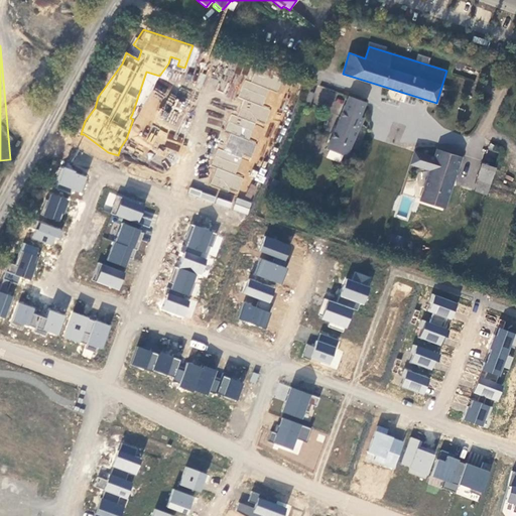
[(150,113),(160,108),(164,114),(180,106),(174,93),(165,98),(161,89),(142,99),(150,113)]
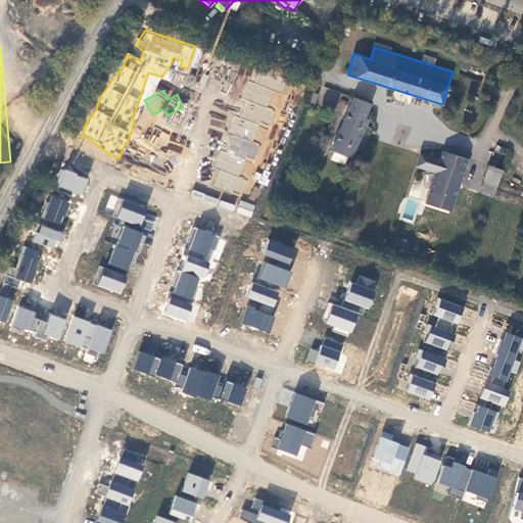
[(353,98),(333,151),(352,158),(368,120),(365,119),(371,104),(353,98)]
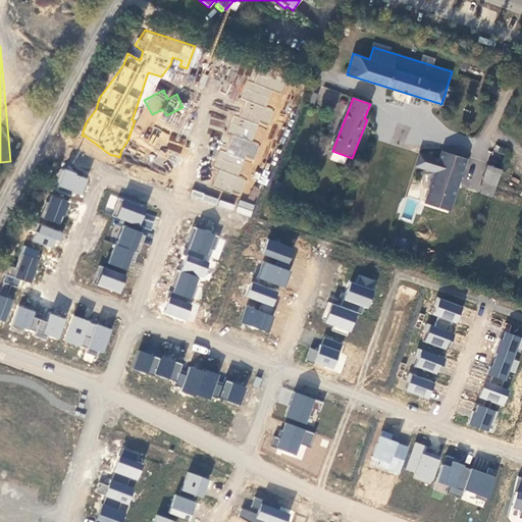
[(171,134),(166,148),(180,153),(186,138),(171,134)]
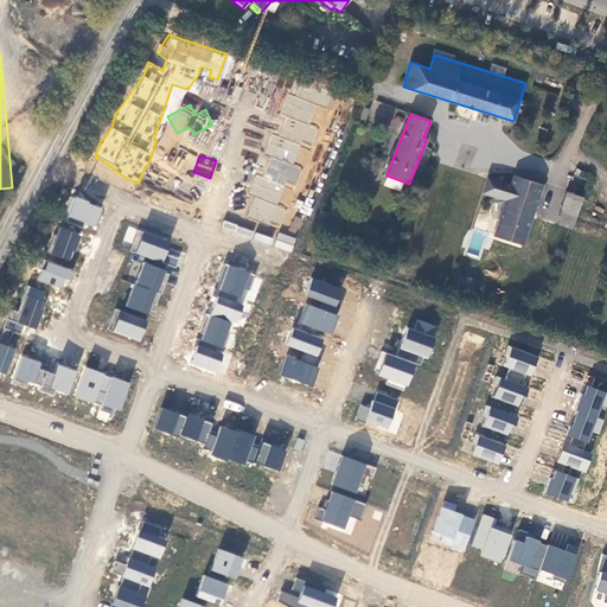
[(542,186),(513,177),(510,187),(505,202),(493,237),(522,247),(542,186)]
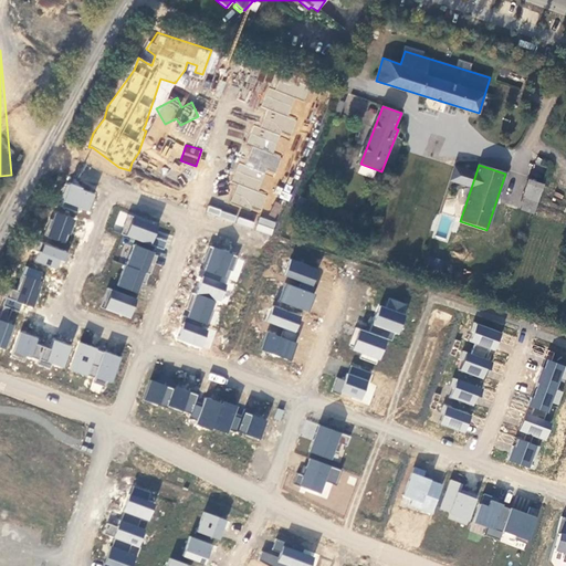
[(471,188),(475,175),(454,167),(450,180),(471,188)]
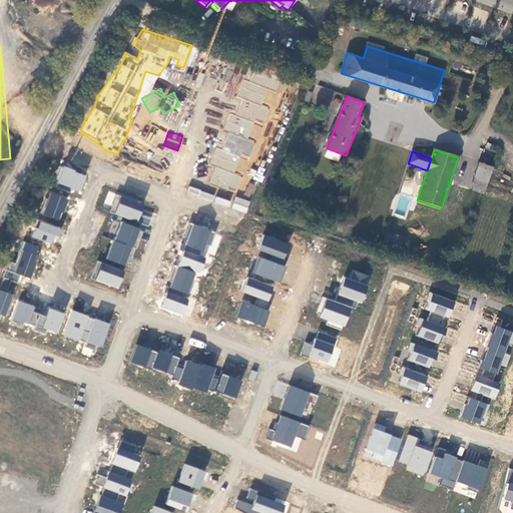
[(491,168),(480,164),(475,178),(486,182),(491,168)]
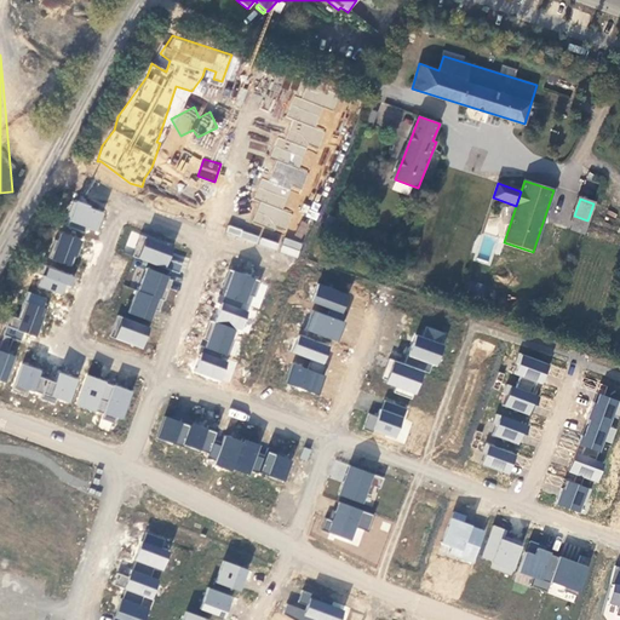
[(90,205),(76,200),(69,222),(96,231),(102,212),(89,207),(90,205)]
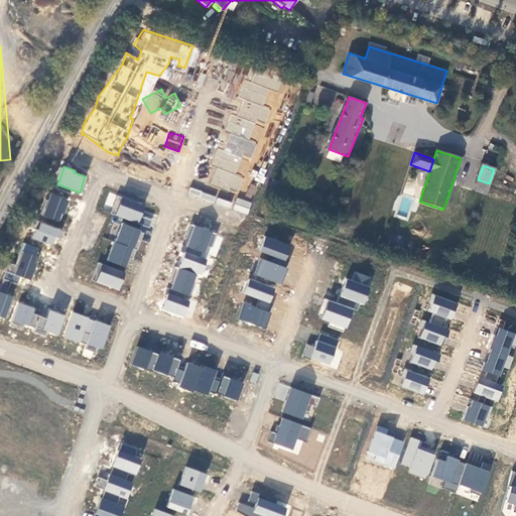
[(251,199),(257,187),(251,184),(246,195),(251,199)]
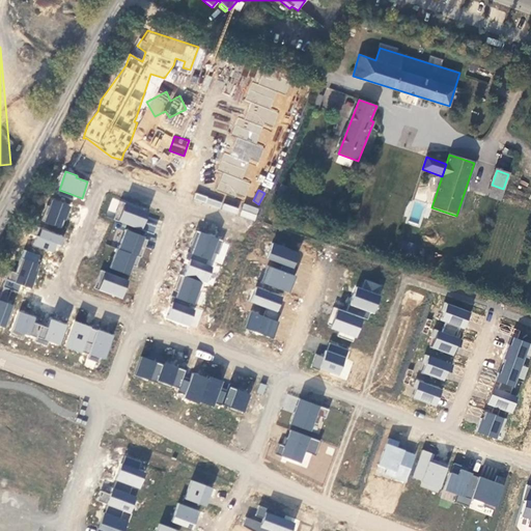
[(195,194),(193,200),(220,207),(221,200),(195,194)]
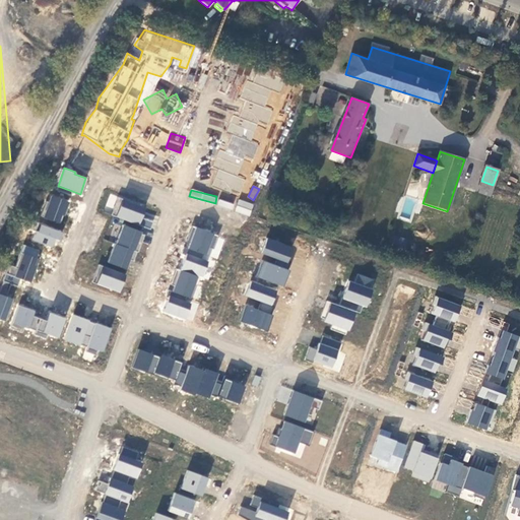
[(46,201),(40,215),(60,223),(68,202),(51,195),(48,202),(46,201)]
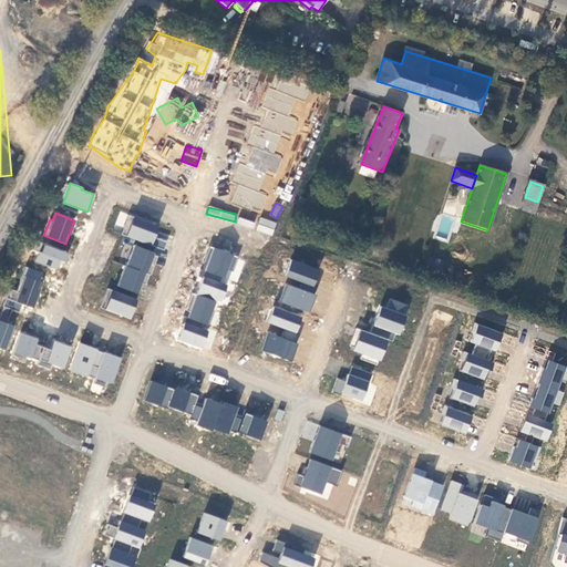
[(129,215),(121,235),(151,245),(150,244),(156,226),(157,226),(129,215)]
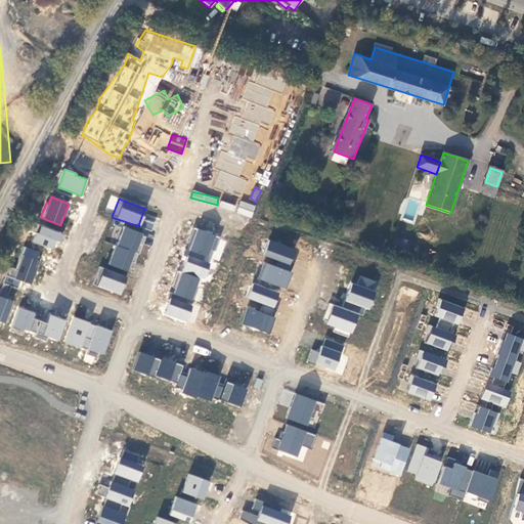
[(220,201),(218,207),(233,212),(235,206),(220,201)]
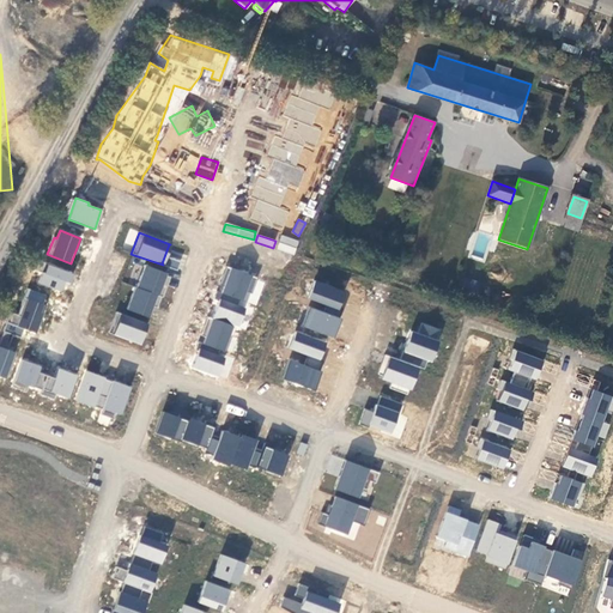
[(295,255),(299,241),(281,235),(277,249),(295,255)]
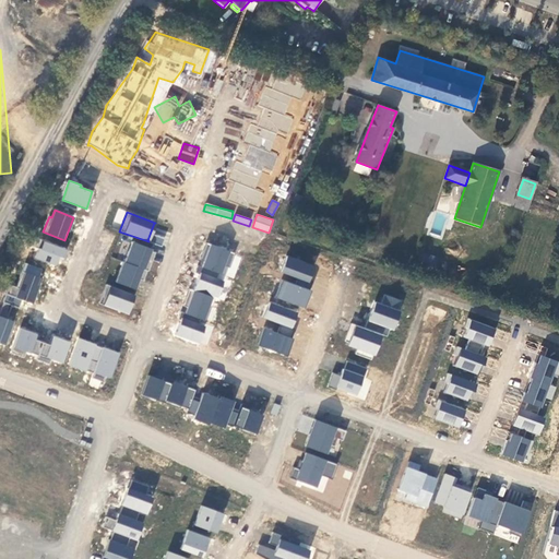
[(34,258),(55,265),(58,257),(61,248),(37,238),(34,247),(37,249),(34,258)]
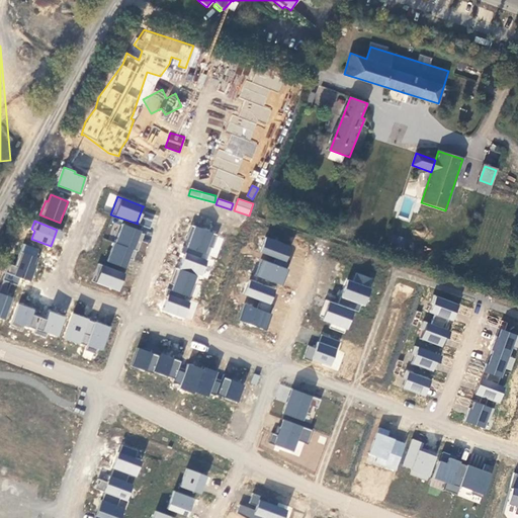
[(121,224),(114,243),(136,251),(138,251),(141,242),(137,240),(140,233),(141,231),(121,224)]
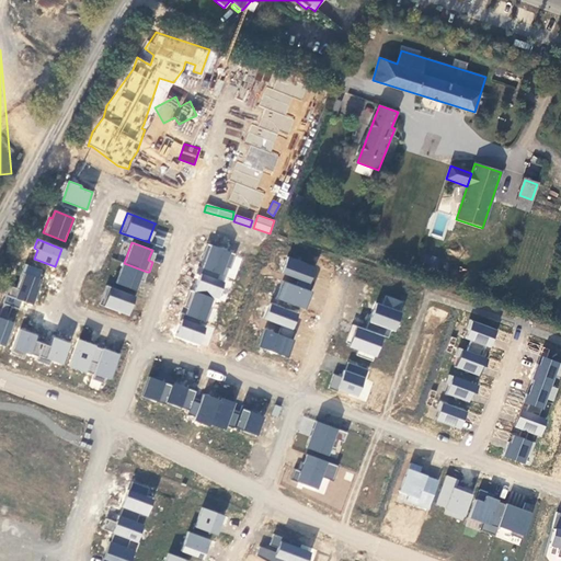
[(221,275),(225,266),(230,268),(236,254),(207,243),(201,261),(205,262),(202,267),(218,274),(221,275)]
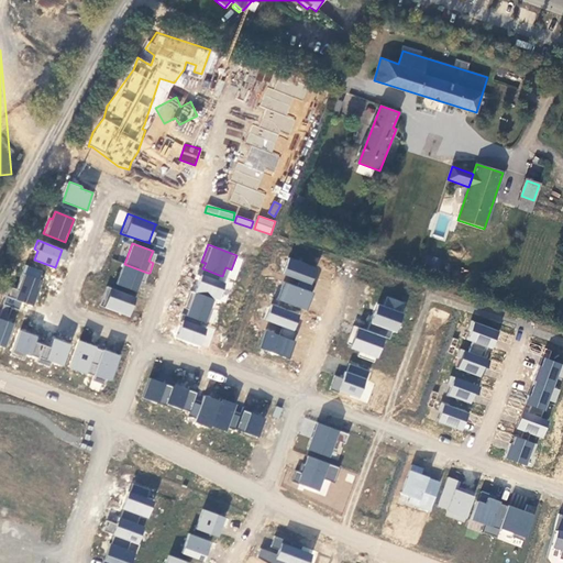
[(299,280),(297,286),(311,291),(315,283),(310,282),(316,268),(288,257),(283,274),(299,280)]
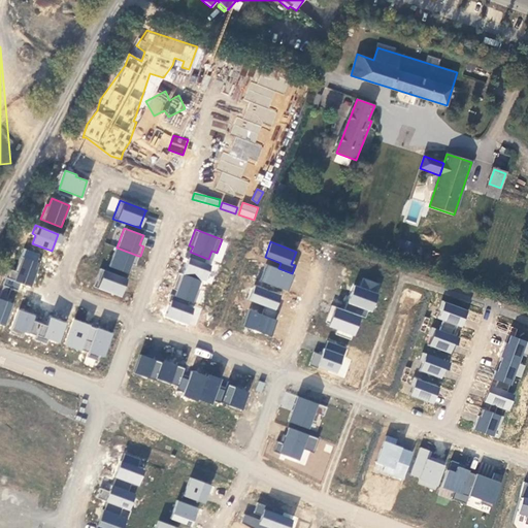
[(127,273),(131,263),(135,265),(138,256),(117,248),(116,246),(108,266),(127,273)]
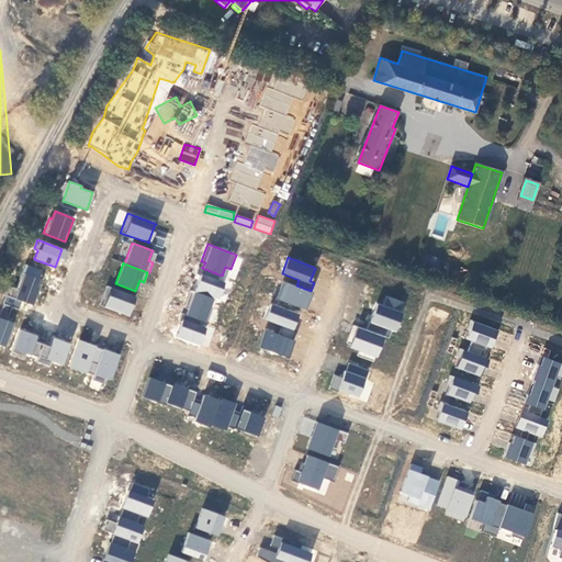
[(9,285),(6,295),(22,301),(32,305),(41,280),(38,279),(42,270),(25,265),(17,289),(9,285)]
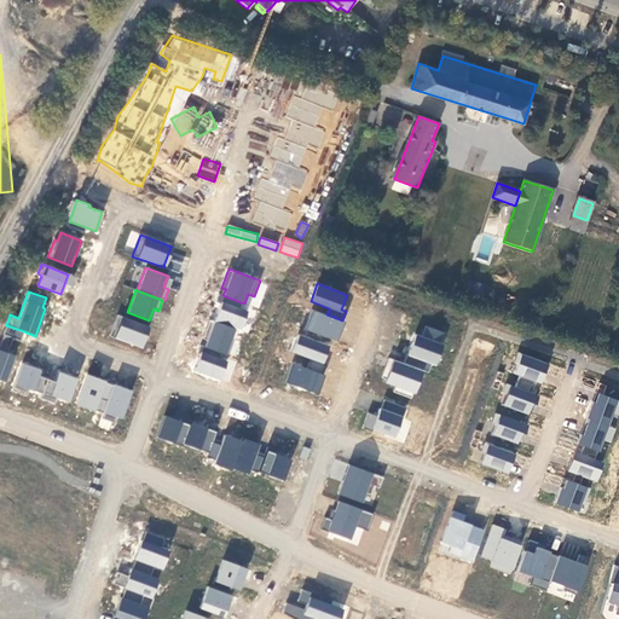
[(235,329),(239,330),(247,311),(238,308),(241,302),(223,295),(219,294),(215,302),(220,304),(214,320),(235,329)]
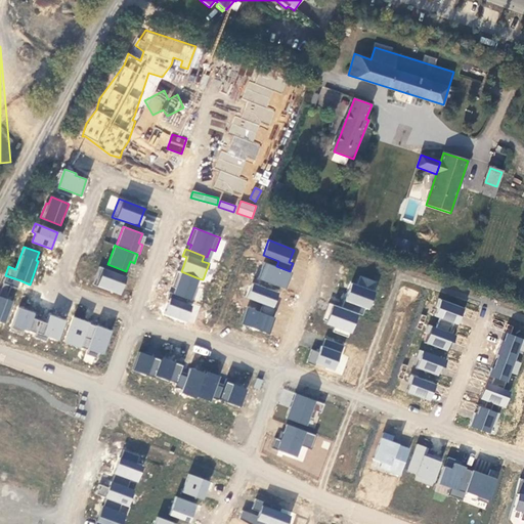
[(264,262),(258,278),(285,288),(291,271),(290,271),(276,266),(264,262)]
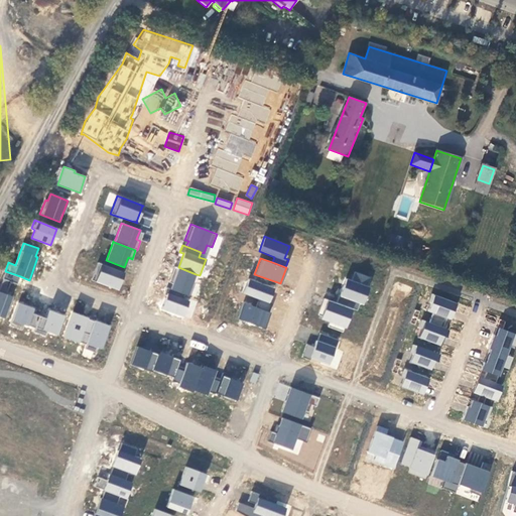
[(117,288),(123,272),(101,265),(96,281),(117,288)]
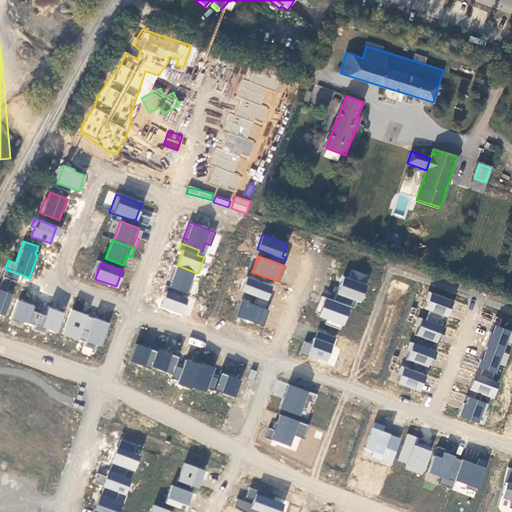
[(173,264),(167,280),(171,282),(169,287),(182,291),(186,293),(194,272),(177,265),(173,264)]
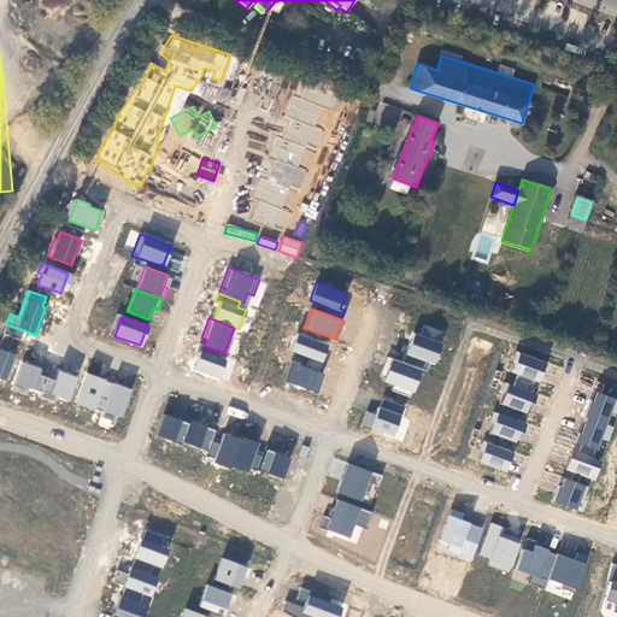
[(24,330),(6,324),(3,334),(4,334),(0,342),(0,378),(5,381),(15,354),(7,352),(12,338),(21,340),(24,330)]
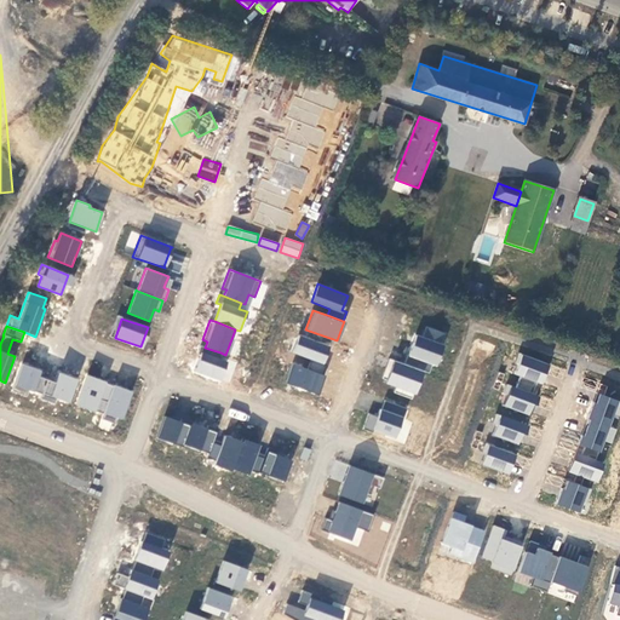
[(443,345),(441,344),(445,333),(426,327),(423,337),(415,334),(411,348),(412,348),(409,355),(408,355),(407,354),(403,365),(423,371),(429,373),(432,365),(435,366),(443,345)]
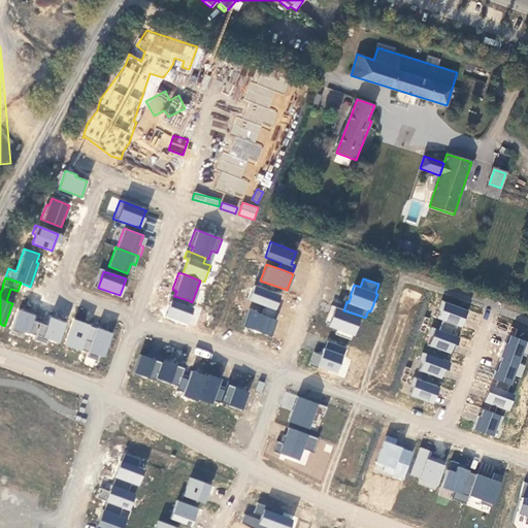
[(265,306),(262,314),(275,319),(278,310),(274,309),(279,295),(254,286),(249,300),(265,306)]
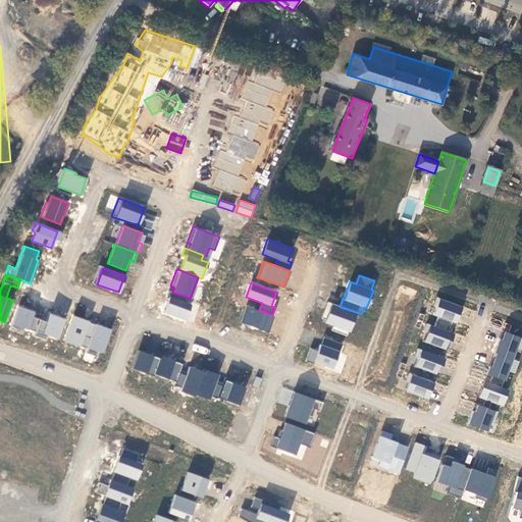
[(191,305),(184,302),(186,297),(172,293),(168,291),(166,298),(168,299),(163,313),(185,321),(191,305)]
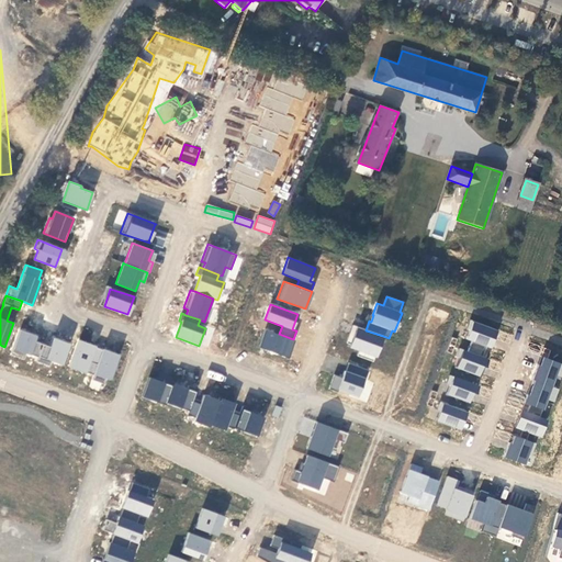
[(470,329),(465,339),(471,341),(468,351),(482,357),(486,347),(489,347),(492,338),(495,339),(498,330),(470,319),(467,328),(470,329)]
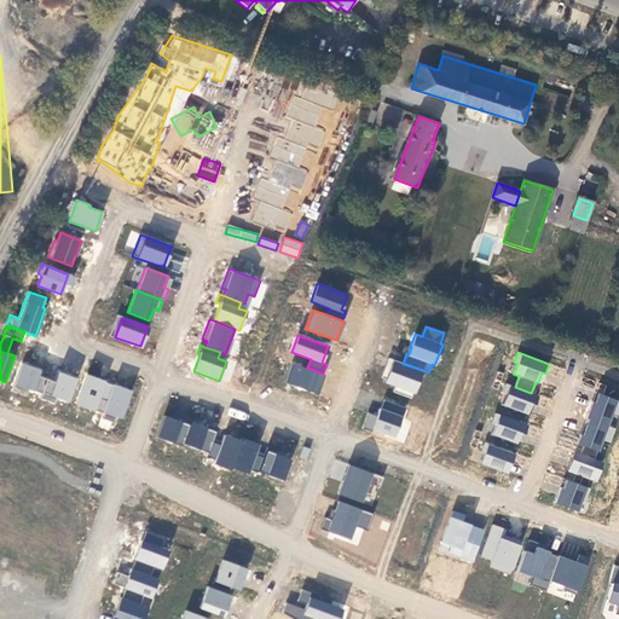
[(414,393),(422,370),(403,364),(393,360),(385,382),(414,393)]
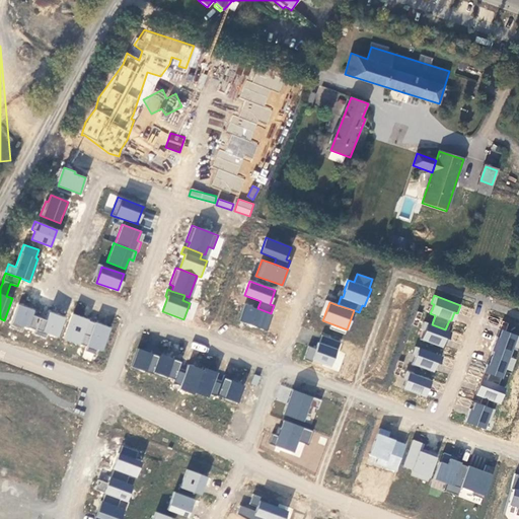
[(26,307),(18,304),(10,327),(22,331),(24,326),(27,327),(34,329),(39,317),(31,315),(24,312),(26,307)]
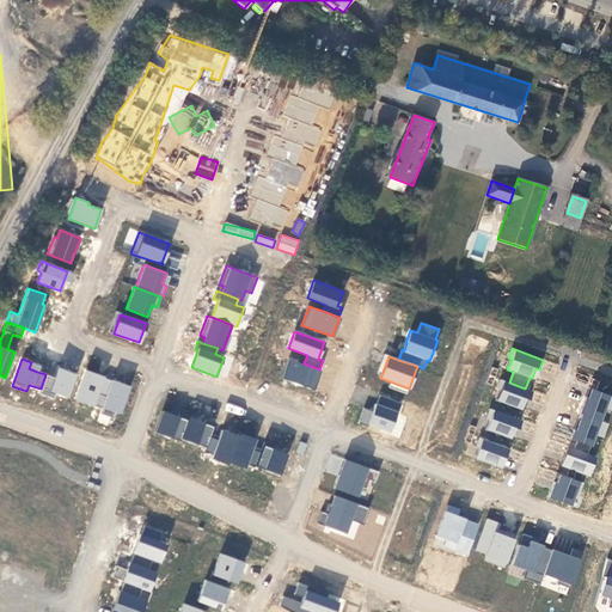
[(288,359),(281,378),(312,390),(320,371),(319,369),(304,363),(288,359)]
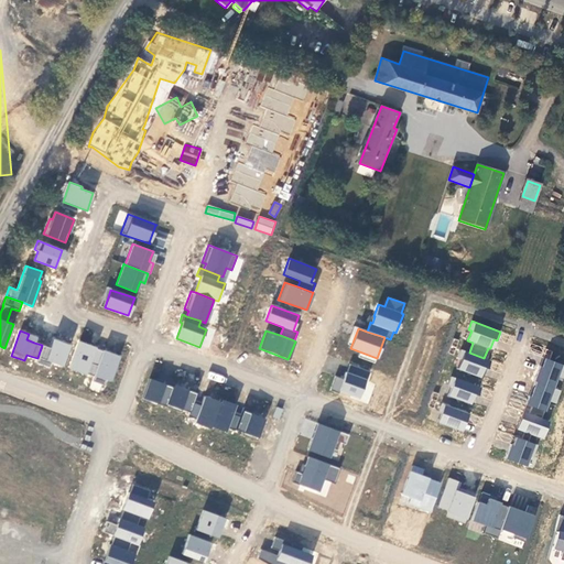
[(62,342),(53,339),(50,348),(57,350),(62,342)]
